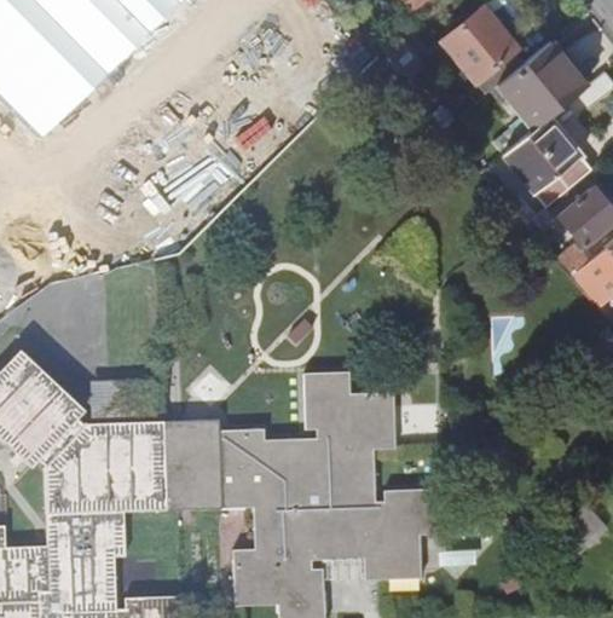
[(0,0),(0,92),(45,138),(185,0),(0,0)]
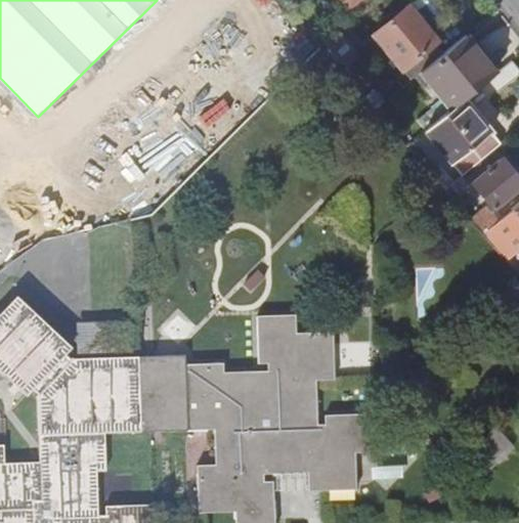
[(411,3),(377,32),(406,67),(441,38),(411,3)]
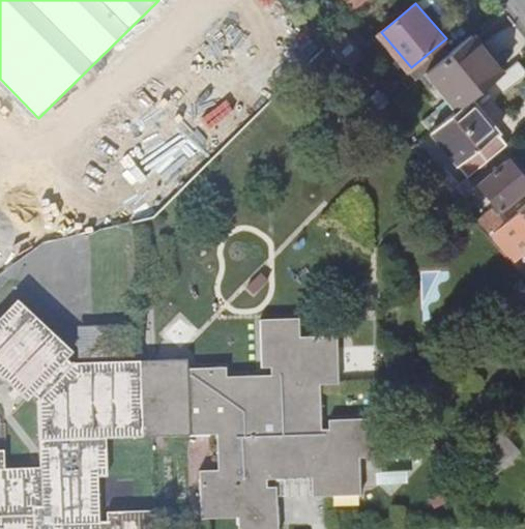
[(344,30),(330,41),(345,59),(359,48),(344,30)]
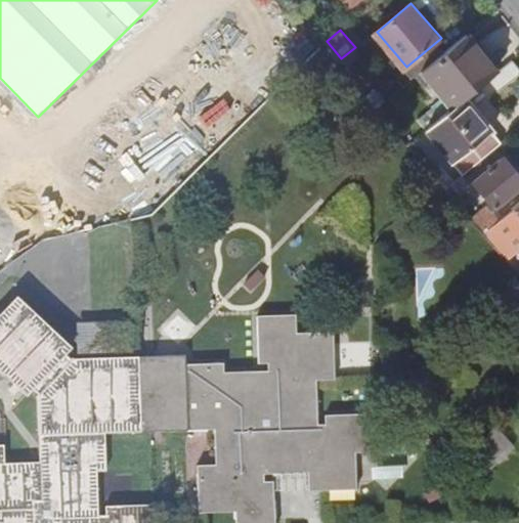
[(499,72),(467,33),(420,71),(452,110),(468,97),(488,80),(499,72)]
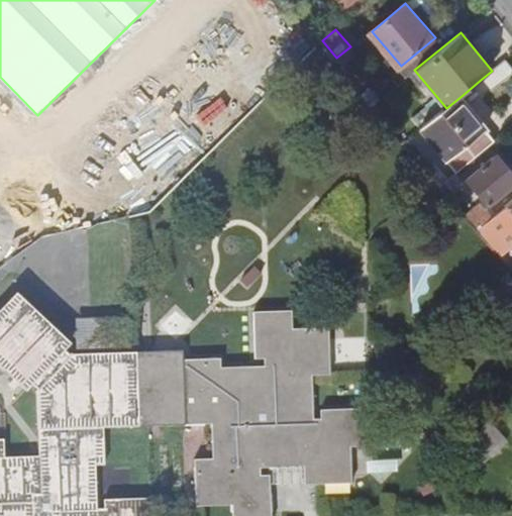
[(511,68),(505,61),(492,71),(482,79),(492,92),(511,75),(511,68)]
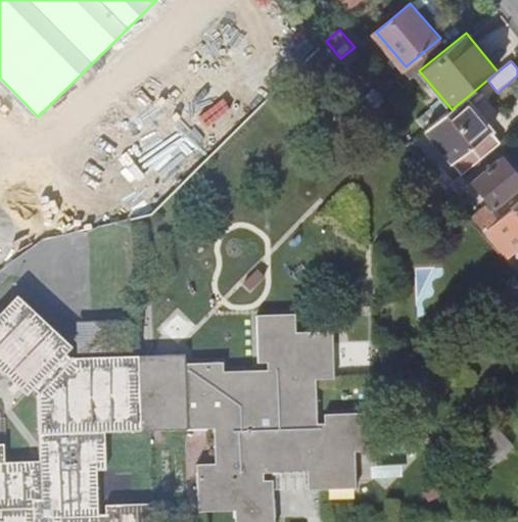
[(504,140),(467,97),(452,109),(429,128),(464,173),(504,140)]
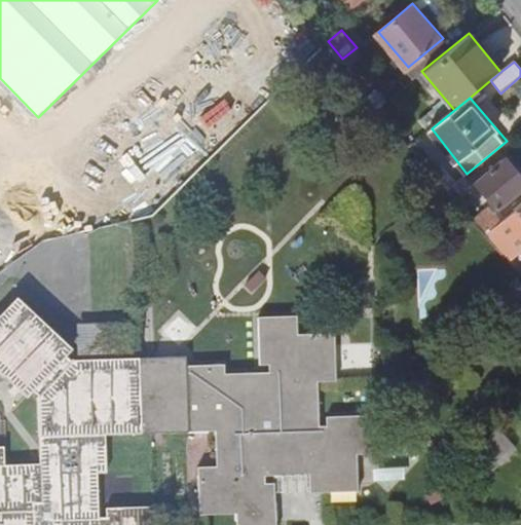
[(520,176),(506,158),(476,182),(497,208),(520,188),(520,176)]
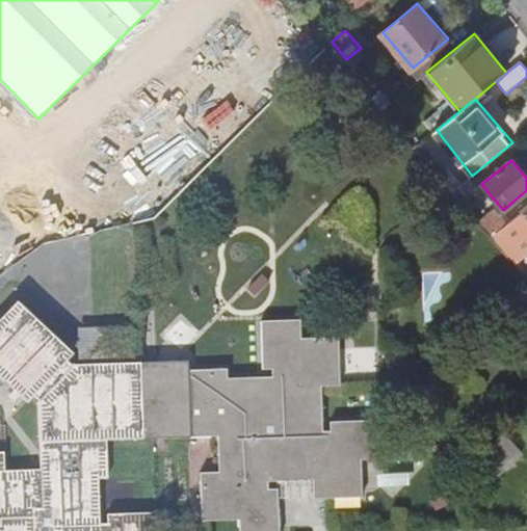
[(526,205),(506,222),(494,234),(517,260),(526,251),(526,205)]
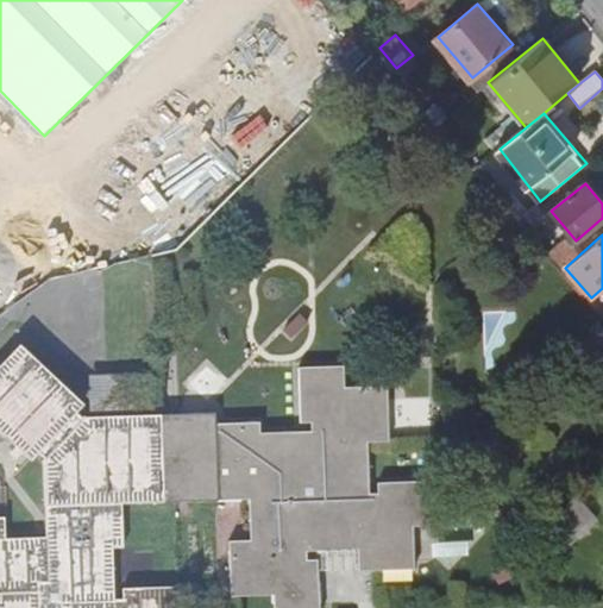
[(579,255),(569,240),(552,254),(565,268),(579,255)]
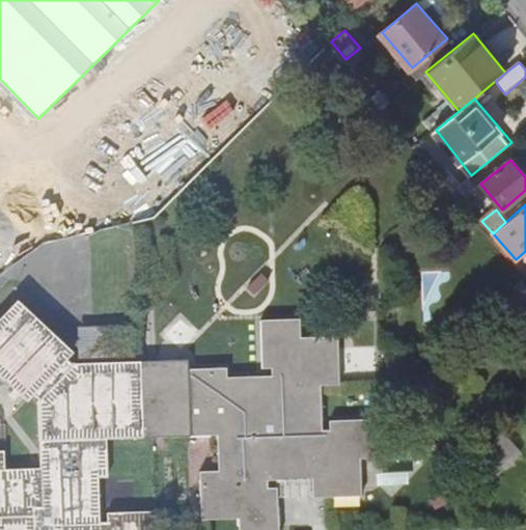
[(0,529),(158,529),(157,509),(109,511),(109,521),(101,521),(100,478),(110,477),(108,440),(218,435),(219,470),(201,471),(203,520),(240,518),(240,529),(280,529),(279,486),(272,487),(271,480),(315,478),(315,496),(364,494),(363,457),(381,457),(379,418),(331,421),(331,427),(324,427),(322,387),(339,386),(338,335),(302,336),(301,317),(261,319),(264,368),(272,367),(272,375),(228,377),(228,367),(188,368),(188,360),(155,361),(144,362),(138,362),(74,364),(67,358),(74,352),(16,299),(0,316),(0,373),(27,400),(33,394),(39,399),(42,466),(6,467),(6,450),(0,450),(0,529)]
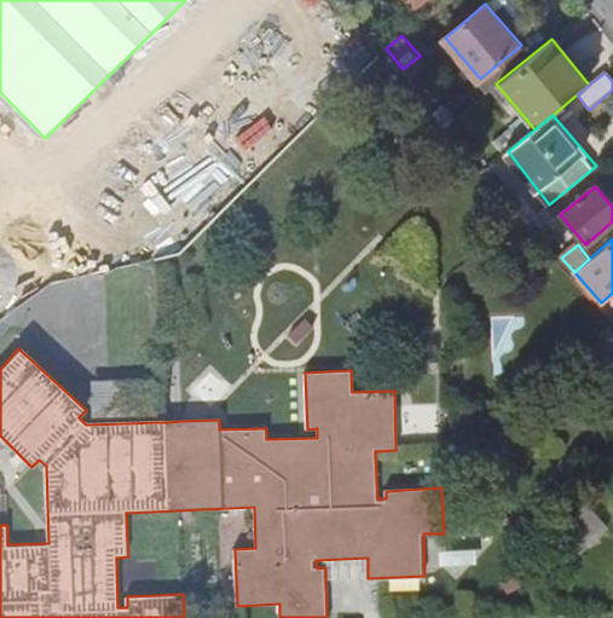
[(160,380),(93,381),(94,422),(161,422),(160,380)]
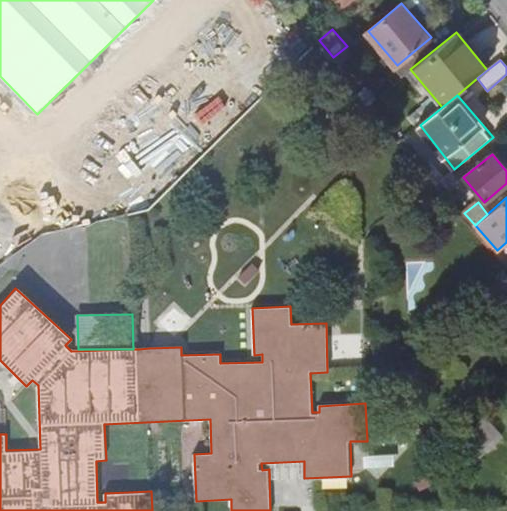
[(437,484),(432,475),(417,481),(422,491),(437,484)]
